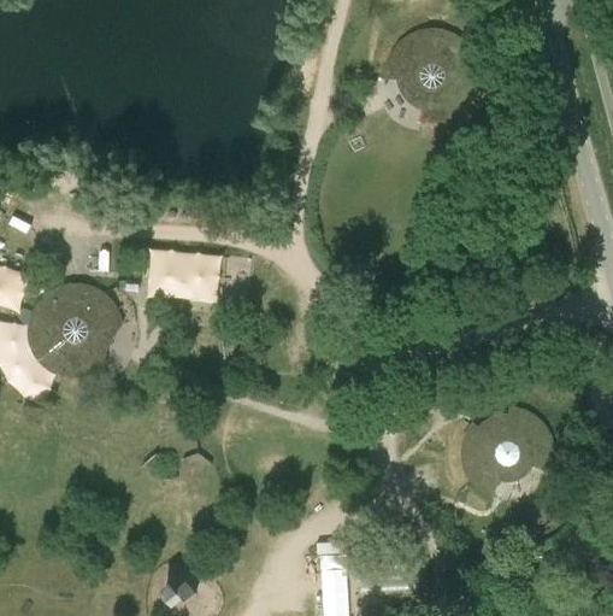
[(457,110),(460,105),(463,101),(465,98),(466,95),(467,92),(467,89),(467,88),(467,83),(467,80),(467,76),(460,77),(459,74),(458,70),(458,69),(457,68),(455,64),(453,62),(449,59),(447,57),(444,56),(440,54),(443,47),(440,46),(435,45),(430,45),(426,45),(422,45),(418,46),(414,47),(410,50),(405,53),(401,56),(399,59),(396,62),(394,66),(393,70),(392,75),(392,78),(390,80),(410,82),(410,87),(413,95),(422,101),(426,103),(425,122),(429,122),(432,121),(435,121),(440,119),(443,118),(449,115),(453,112),(457,110)]
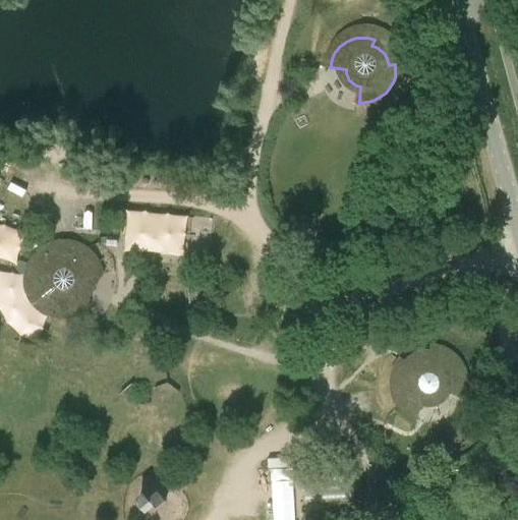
[(69,229),(91,228),(90,201),(68,203),(69,229)]
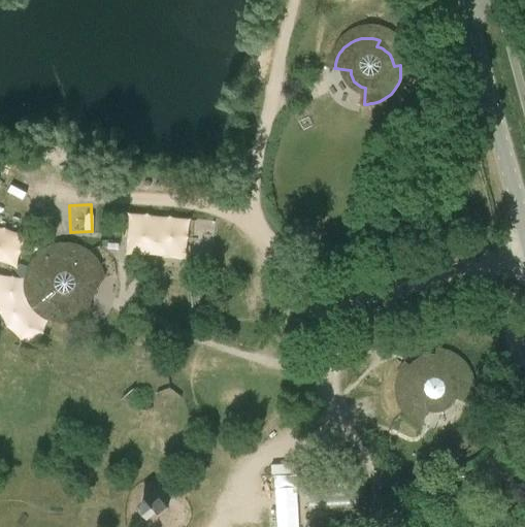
[(130,215),(130,246),(194,248),(195,216),(130,215)]
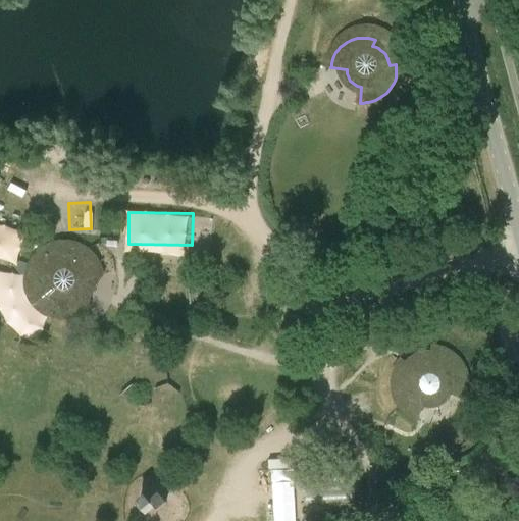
[(0,224),(0,260),(13,264),(22,231),(0,224)]
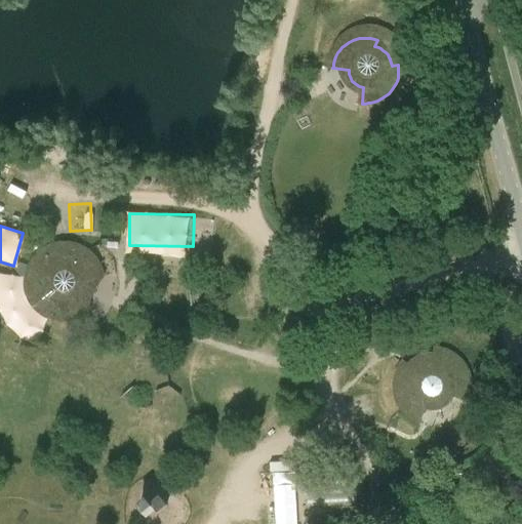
[(98,286),(106,277),(103,268),(97,258),(90,251),(81,246),(71,243),(63,243),(52,246),(43,251),(35,259),(30,269),(28,279),(29,291),(34,303),(41,312),(52,318),(62,321),(72,321),(82,318),(90,313),(92,301),(98,286)]
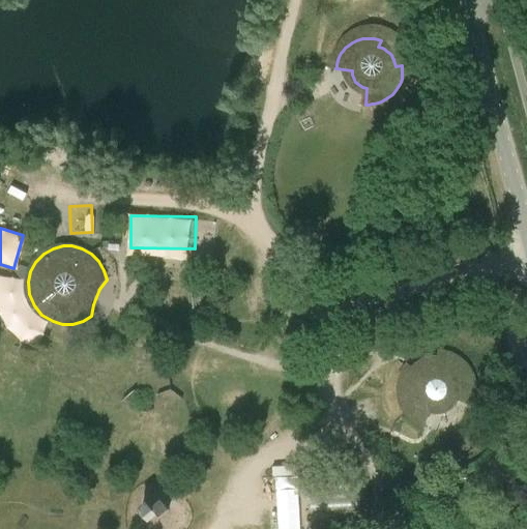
[(458,399),(475,406),(476,402),(477,398),(477,393),(477,389),(477,384),(476,380),(475,377),(473,373),(471,369),(468,364),(466,362),(463,359),(460,357),(456,355),(452,353),(449,352),(446,352),(443,352),(442,358),(439,358),(434,358),(431,359),(429,360),(427,360),(423,362),(421,363),(420,364),(418,366),(417,368),(415,370),(414,372),(408,366),(406,370),(405,372),(404,374),(403,378),(401,382),(401,384),(400,388),(400,391),(400,395),(401,399),(401,401),(403,405),(404,408),(405,410),(407,413),(408,415),(410,417),(412,419),(414,421),(416,422),(419,424),(422,425),(426,428),(433,409),(438,411),(447,409),(456,404),(458,399)]
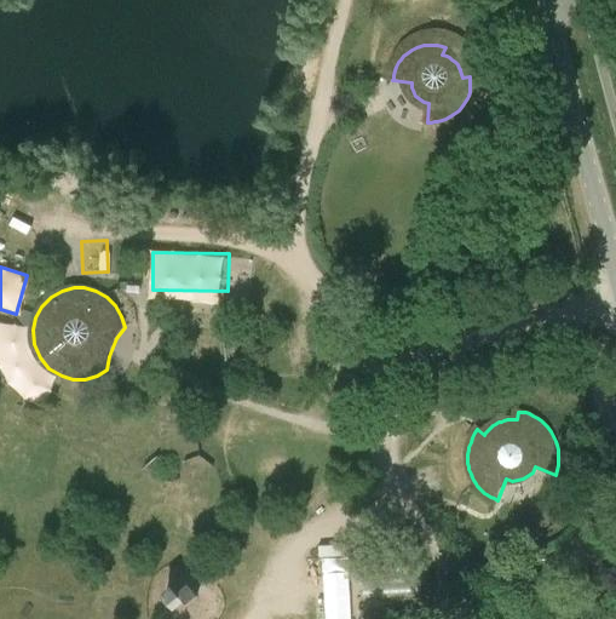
[(323,559),(324,618),(349,618),(347,557),(323,559)]
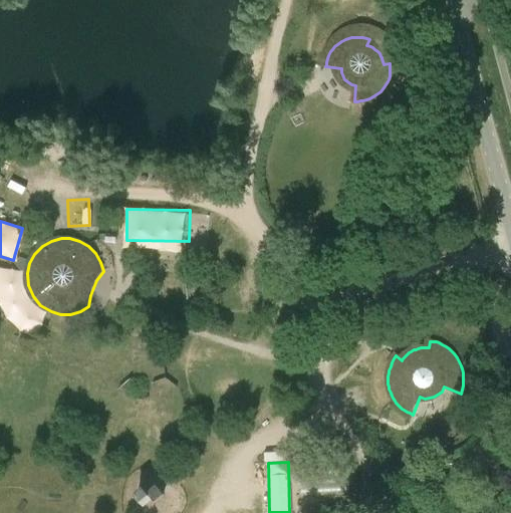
[(348,469),(298,472),(300,495),(349,493),(348,469)]
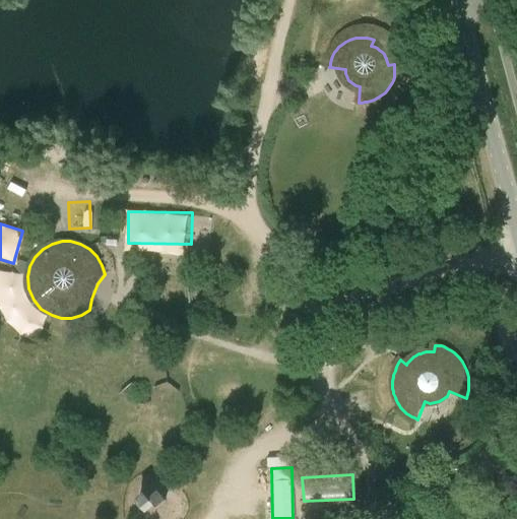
[(141,499),(138,494),(130,499),(139,515),(159,504),(152,492),(141,499)]
